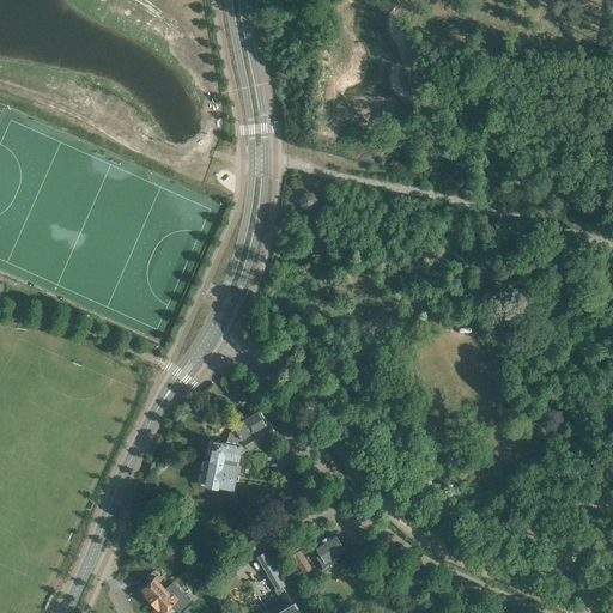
[(315,198),(310,195),(305,195),(303,199),(303,204),(308,207),(313,206),(315,202),(315,198)]
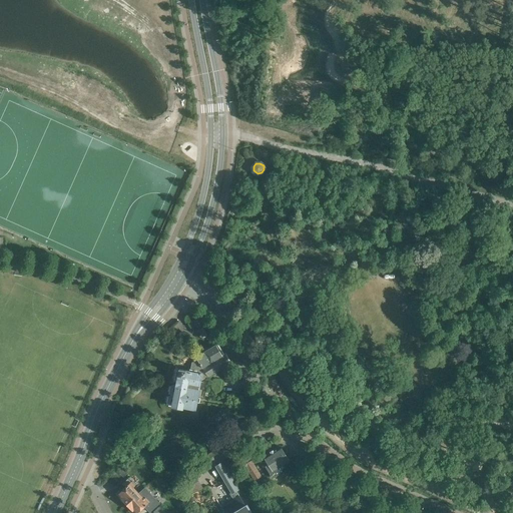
[(201,374),(205,372),(202,368),(224,354),(218,344),(216,345),(196,357),(197,359),(191,363),(189,371),(179,369),(176,385),(187,387),(187,388),(198,390),(198,389),(201,374)]
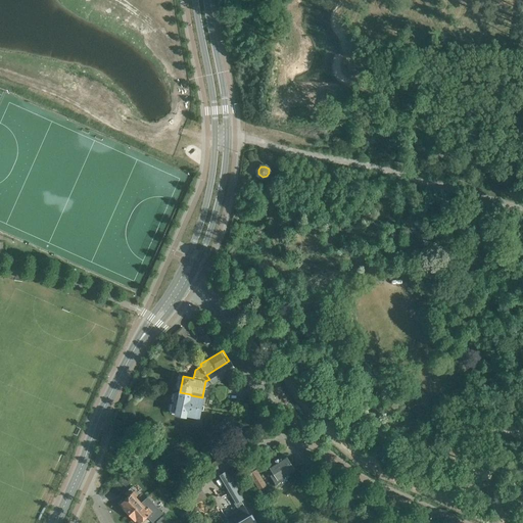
[(206,375),(209,379),(209,378),(212,384),(236,370),(233,365),(230,360),(229,361),(206,375)]
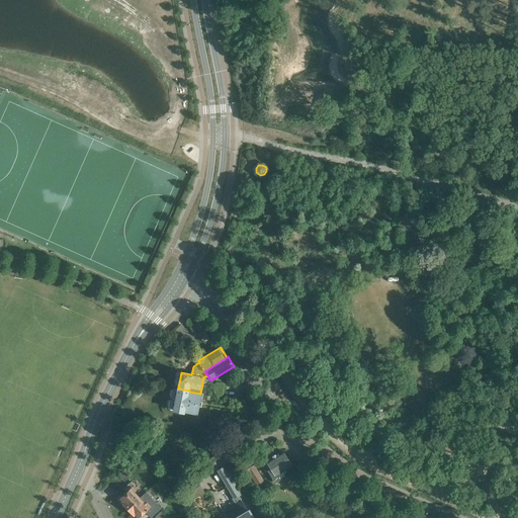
[(189,391),(178,389),(174,387),(172,390),(171,396),(172,398),(172,399),(170,400),(169,406),(170,408),(174,409),(174,410),(184,412),(185,411),(197,413),(198,406),(199,407),(200,401),(199,401),(201,393),(200,393),(200,394),(189,392),(189,391)]
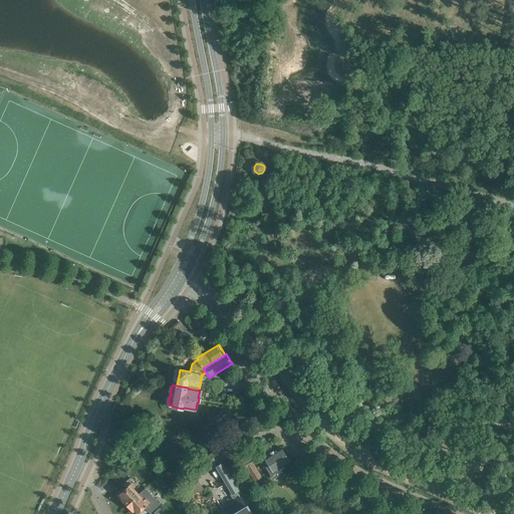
[(216,450),(213,446),(210,442),(207,445),(209,448),(209,449),(212,453),(216,450)]
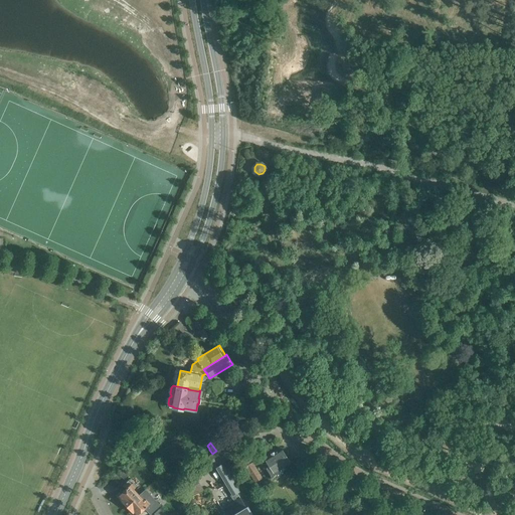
[(292,464),(281,448),(265,458),(270,466),(267,468),(274,479),(284,473),(283,470),(292,464)]
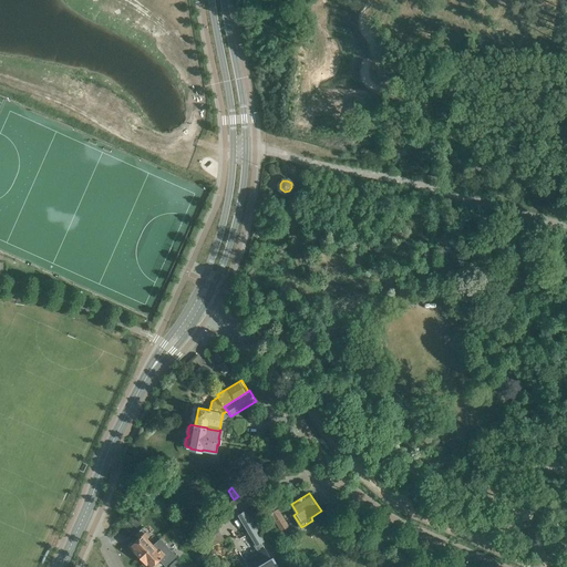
[(267,511),(280,532),(289,526),(280,512),(285,509),(281,502),(267,511)]
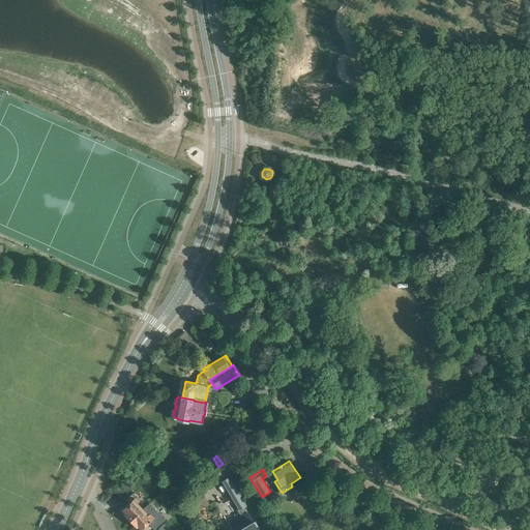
[(232,497),(242,516),(229,524),(233,529),(261,529),(254,518),(253,519),(246,509),(243,504),(246,502),(231,476),(224,481),(233,497),(232,497)]
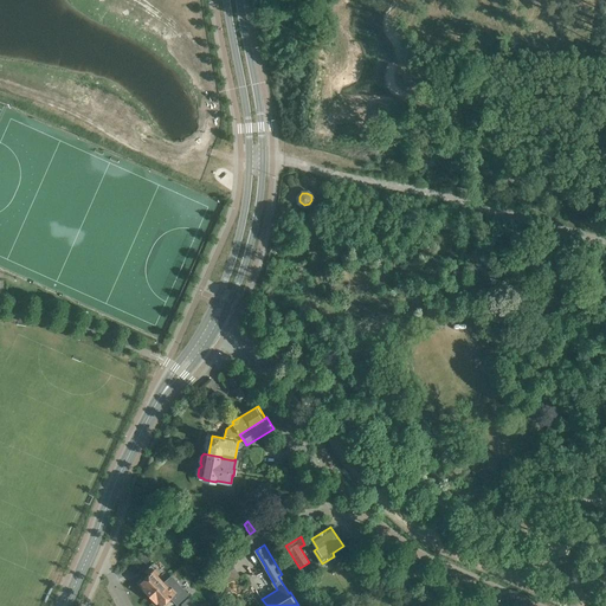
[(148,594),(149,595),(165,581),(159,575),(160,573),(155,568),(154,569),(152,566),(146,571),(149,574),(139,584),(143,590),(143,591),(147,594),(148,594)]
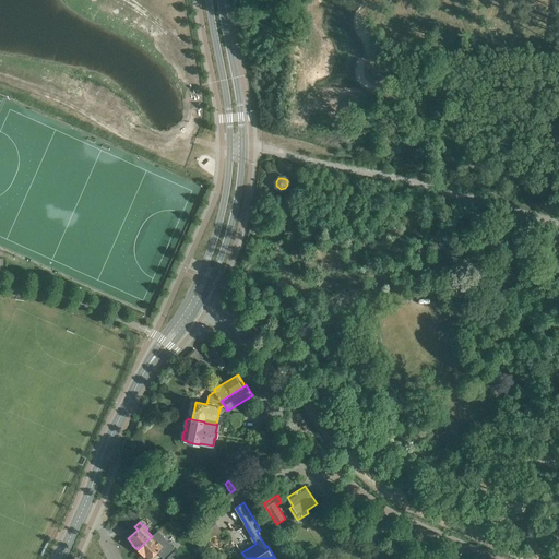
[(152,536),(138,549),(139,550),(139,551),(142,555),(143,555),(146,558),(149,558),(157,551),(161,555),(166,550),(163,547),(164,546),(159,542),(157,543),(152,536)]
